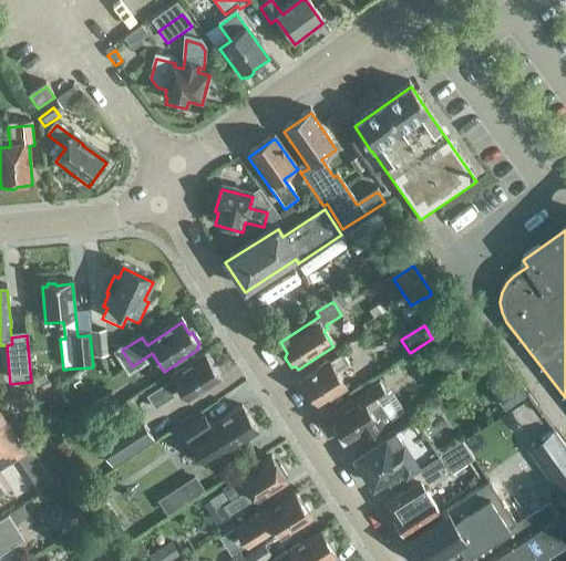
[(106,360),(104,335),(92,336),(93,361),(106,360)]
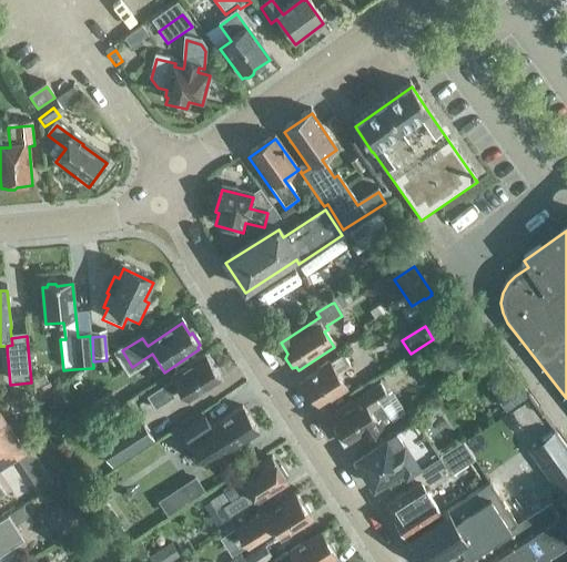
[(155,414),(162,409),(175,400),(173,397),(180,392),(188,404),(222,382),(220,379),(220,376),(216,370),(213,369),(205,358),(172,379),(174,384),(148,401),(155,414)]
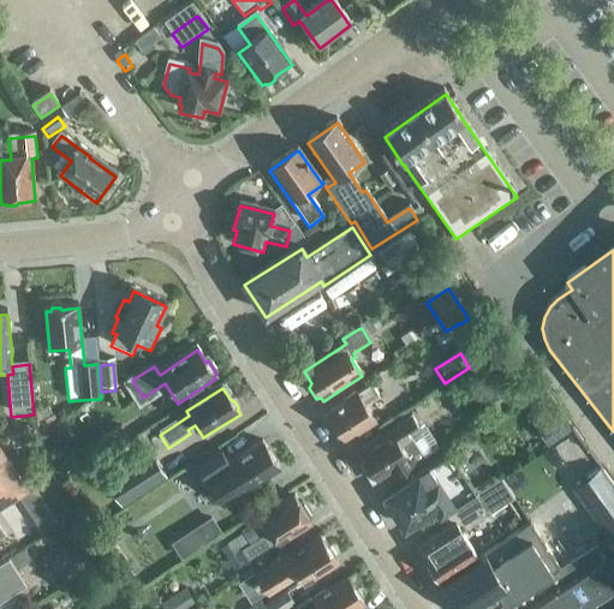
[(365,409),(380,400),(373,388),(358,398),(357,395),(345,406),(344,404),(328,417),(345,443),(357,435),(358,437),(376,425),(365,409)]
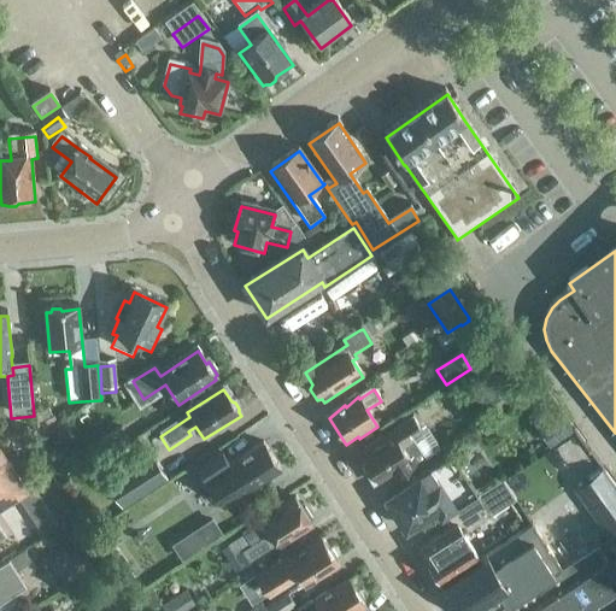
[(549,452),(574,436),(558,411),(533,428),(549,452)]
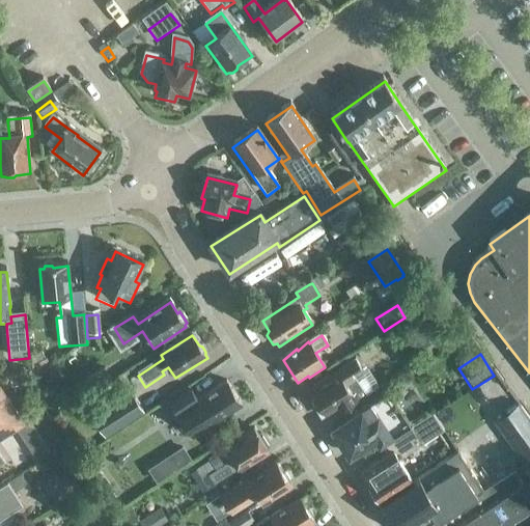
[(46,362),(38,367),(43,374),(50,369),(46,362)]
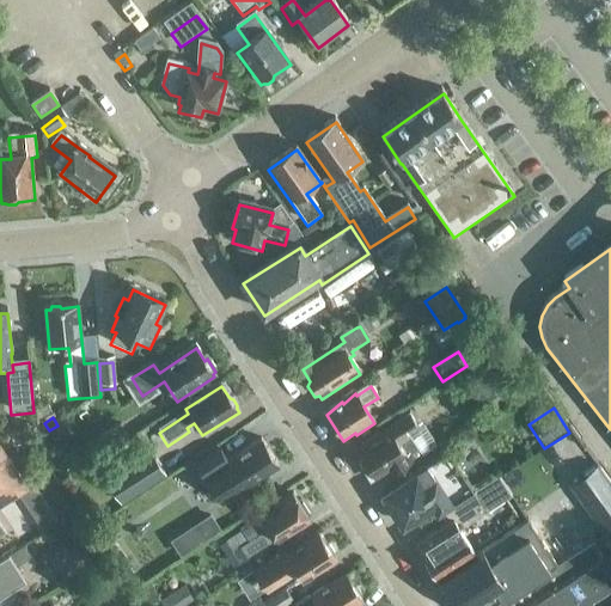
[(407,438),(419,430),(410,417),(389,430),(390,433),(356,454),(364,465),(360,467),(371,483),(390,470),(395,476),(411,465),(405,455),(415,450),(407,438)]
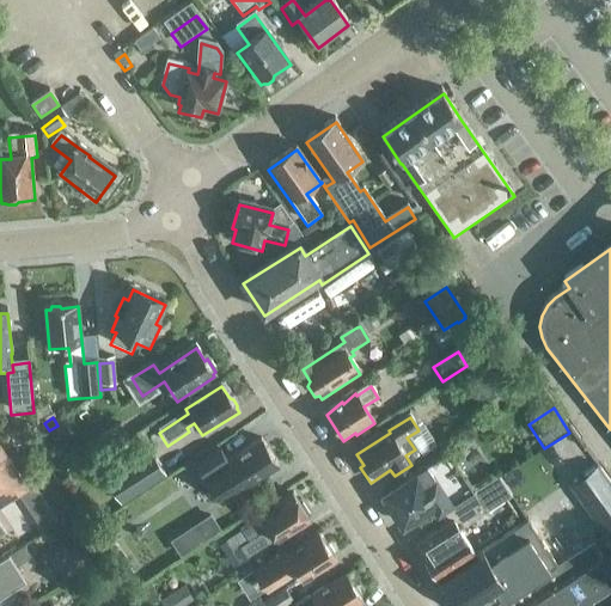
[(105,458),(129,442),(121,429),(97,444),(105,458)]
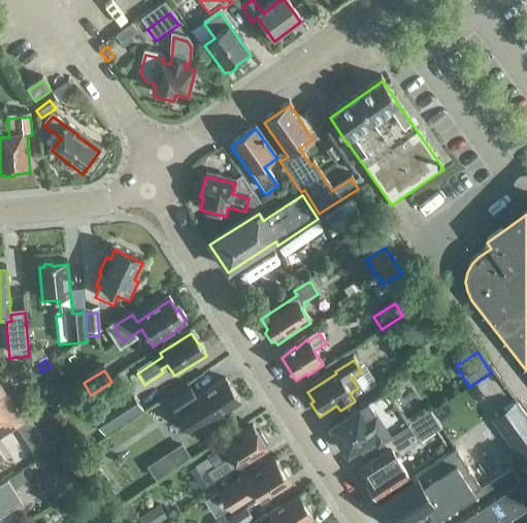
[(191,437),(210,424),(240,405),(226,383),(197,401),(188,387),(166,401),(175,417),(176,416),(191,437)]
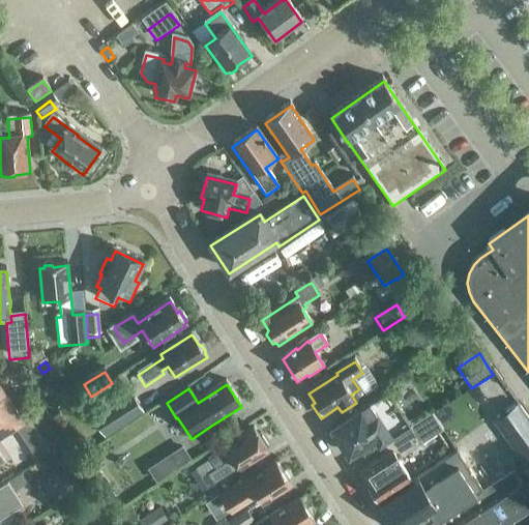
[(0,437),(21,424),(0,391),(0,437)]
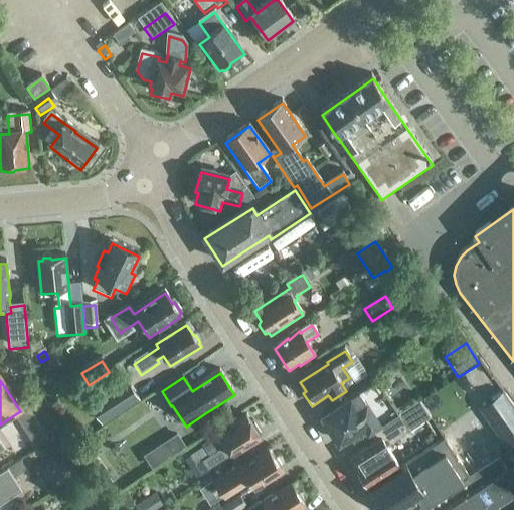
[(342,408),(324,420),(332,434),(330,435),(335,443),(337,442),(339,445),(364,429),(368,435),(369,435),(370,435),(398,415),(377,382),(340,406),(342,408)]
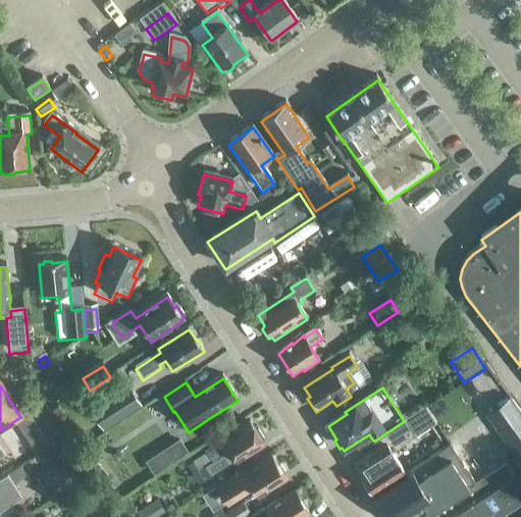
[(142,409),(128,389),(90,413),(103,433),(142,409)]
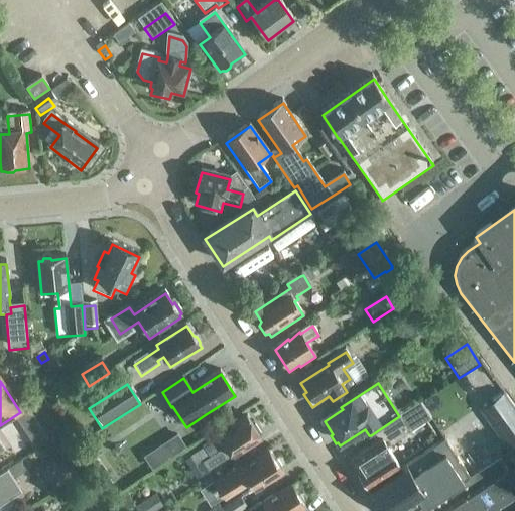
[(514,414),(503,397),(483,412),(509,451),(514,445),(514,414)]
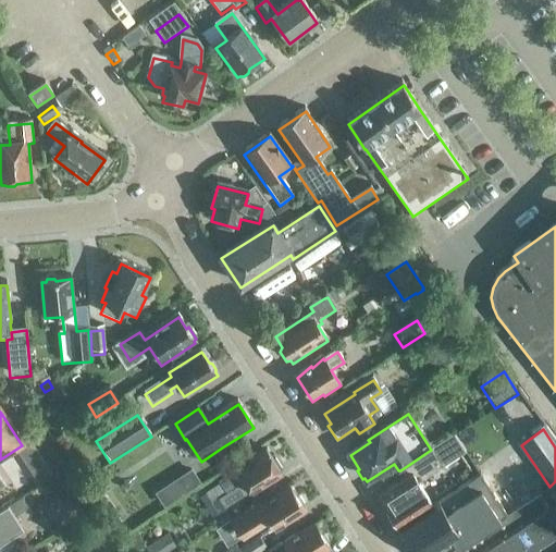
[(407,480),(379,499),(387,513),(388,515),(387,519),(392,526),(397,526),(398,528),(432,506),(419,486),(444,470),(466,456),(454,436),(431,450),(400,470),(407,480)]
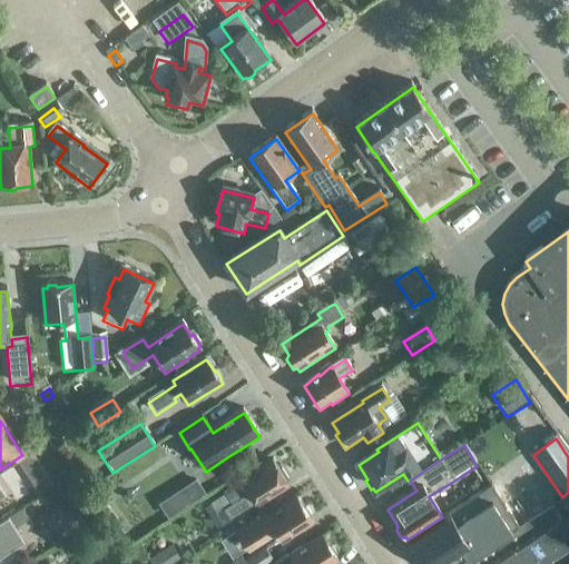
[(32,452),(17,462),(25,473),(39,463),(32,452)]
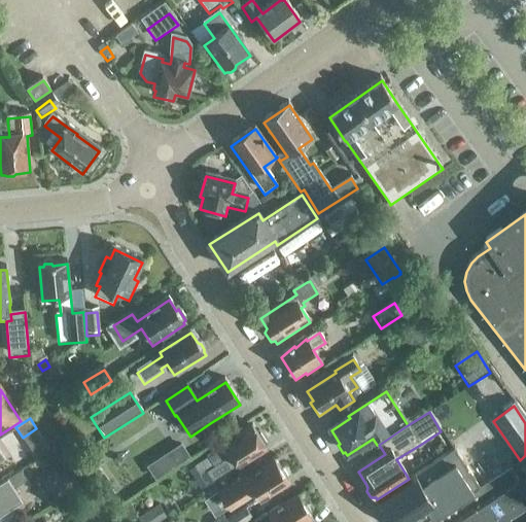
[(207,457),(208,459),(194,468),(200,478),(214,468),(231,458),(238,470),(268,451),(266,448),(268,447),(260,438),(259,439),(252,428),(207,457)]
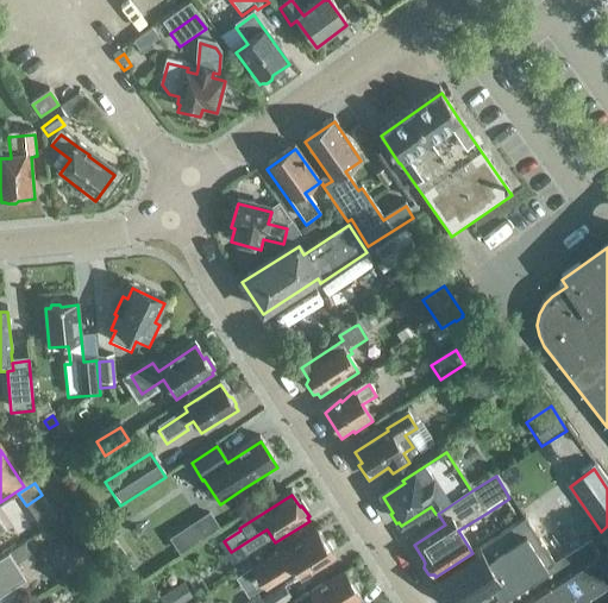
[(219,503),(185,525),(195,541),(229,520),(219,503)]
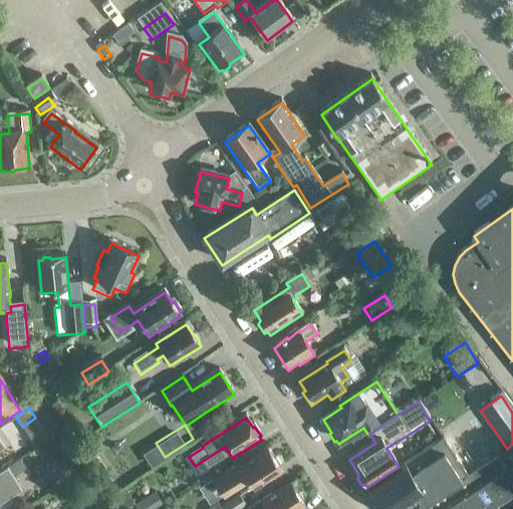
[(422,508),(468,478),(443,441),(369,489),(371,492),(369,496),(372,502),(378,503),(382,508),(404,508),(417,500),(422,508)]
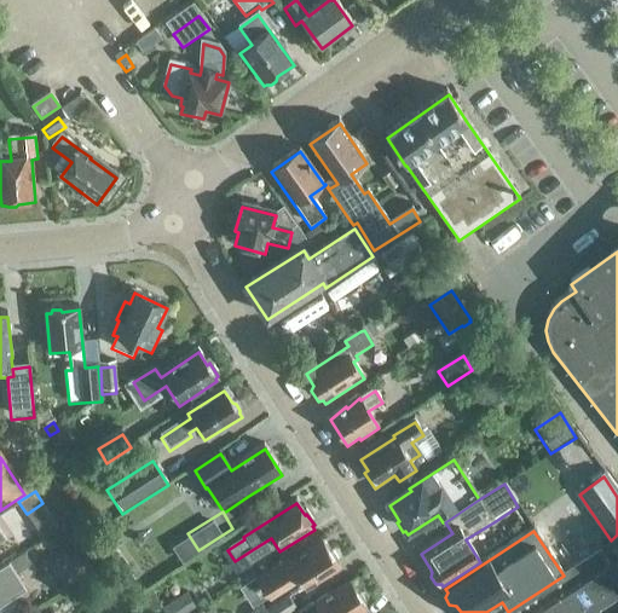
[(323,544),(289,566),(287,561),(255,582),(270,605),(301,585),(306,593),(340,571),(338,567),(339,564),(334,556),(330,555),(323,544)]
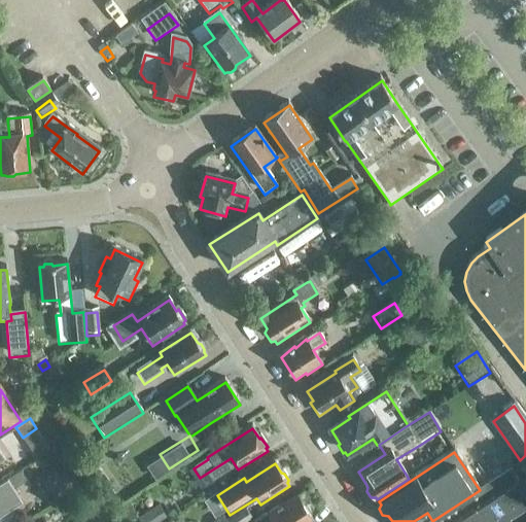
[(507,521),(525,511),(525,493),(511,471),(480,490),(432,521),(507,521)]
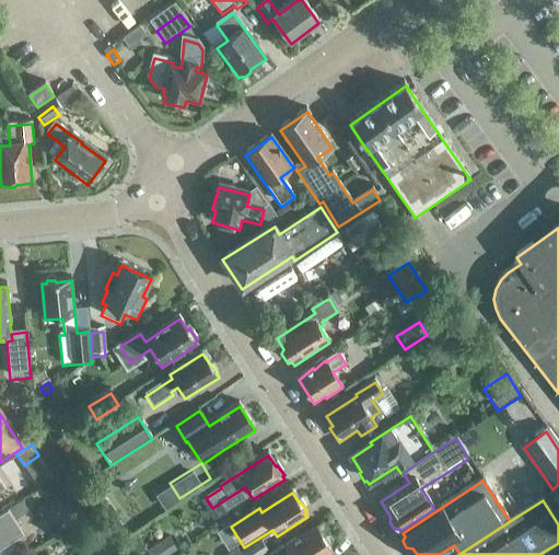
[(0,517),(0,552),(24,538),(14,523),(28,513),(21,503),(0,517)]
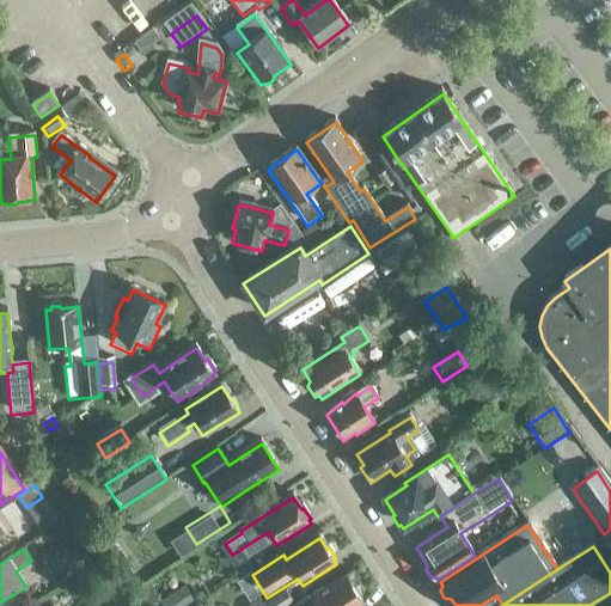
[(87,573),(77,557),(57,569),(68,586),(87,573)]
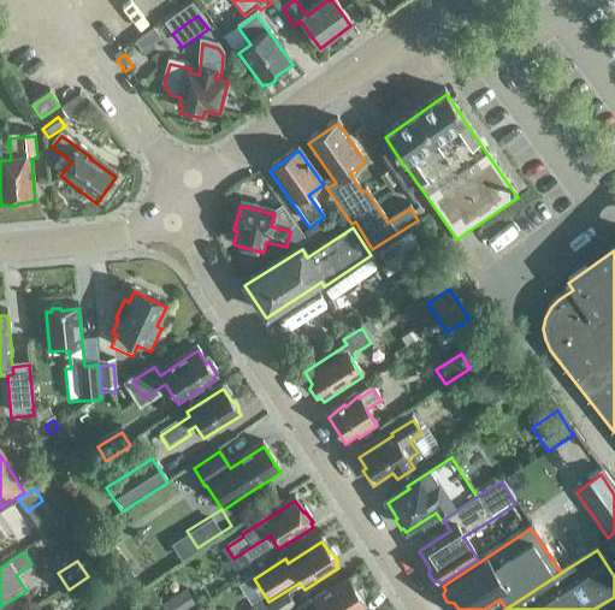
[(362,609),(365,608),(362,605),(364,602),(360,596),(356,594),(349,584),(326,598),(325,596),(303,609),(362,609)]
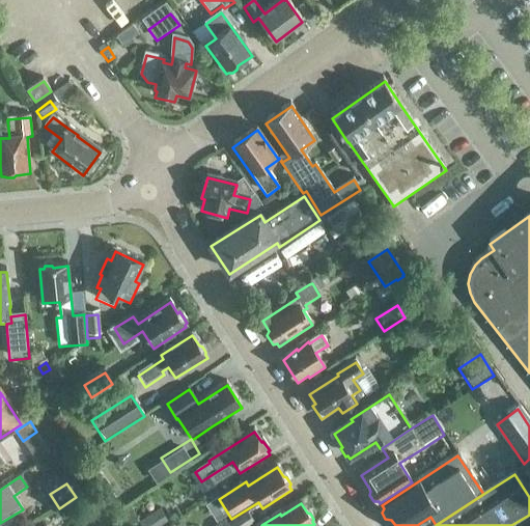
[(166,525),(168,524),(161,513),(141,525),(166,525)]
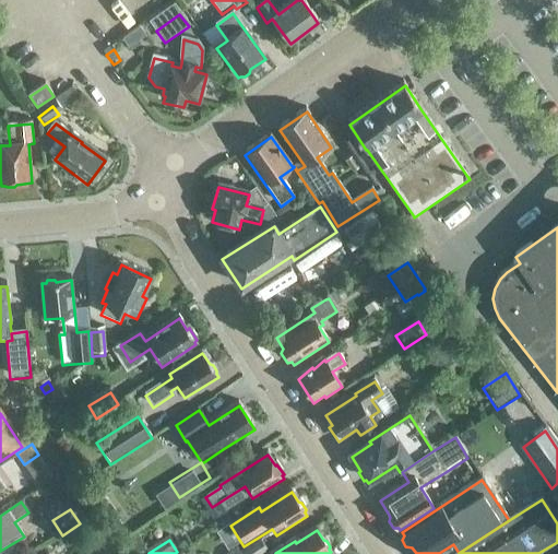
[(261,542),(244,553),(239,553),(237,550),(232,553),(268,553),(261,542)]
